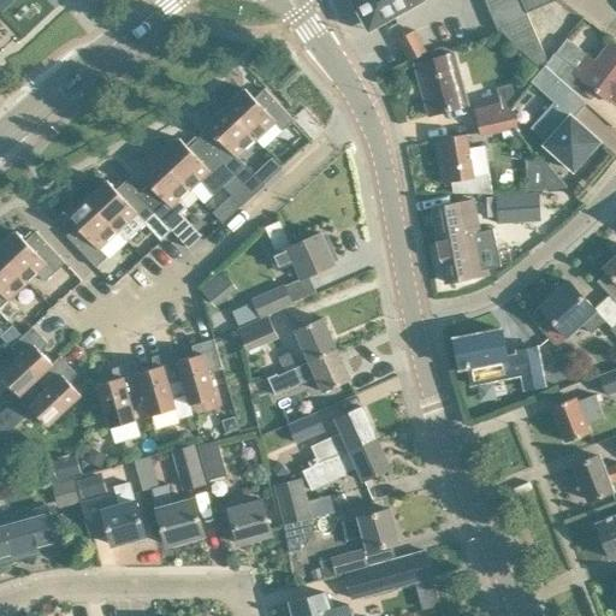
[(359,0),(371,22),(384,16),(388,22),(408,11),(425,0),(359,0)]
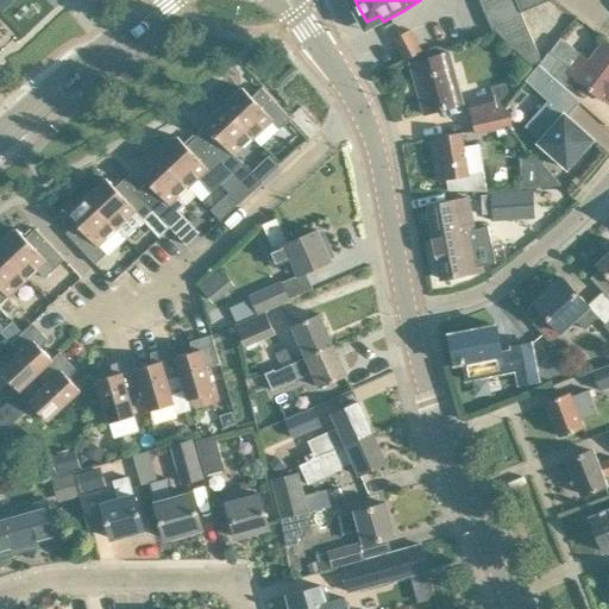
[(542,60),(521,13),(515,0),(479,0),(493,31),(495,30),(532,66),(542,60)]
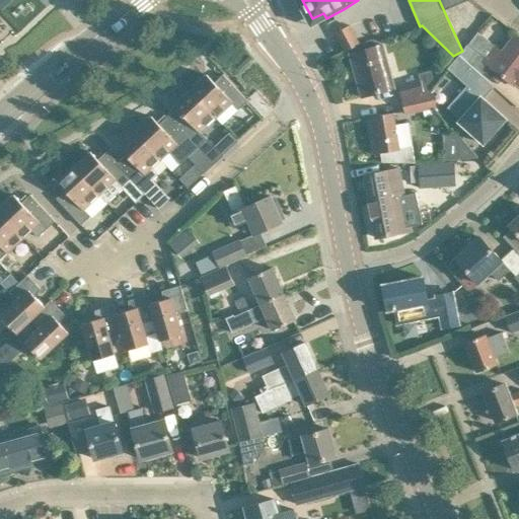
[(439,0),(444,11),(469,0),(439,0)]
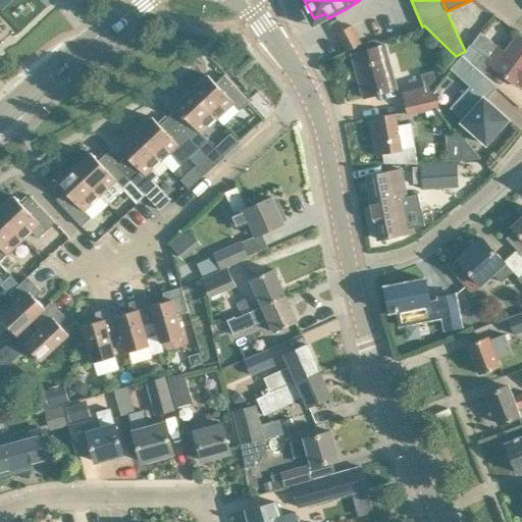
[(361,44),(351,25),(337,33),(348,51),(361,44)]
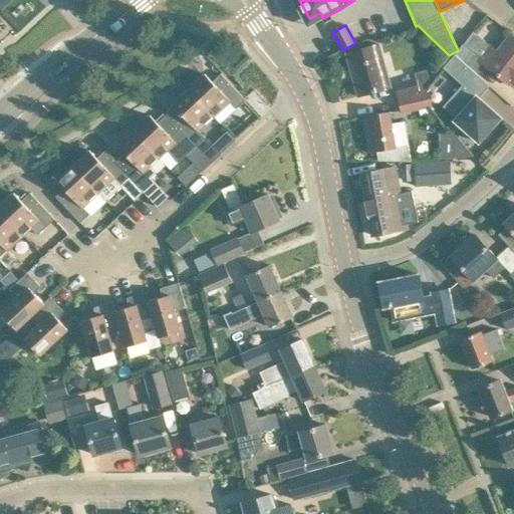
[(474,32),(454,55),(478,76),(486,66),(510,84),(511,83),(513,85),(513,37),(510,35),(499,50),(491,44),(474,32)]
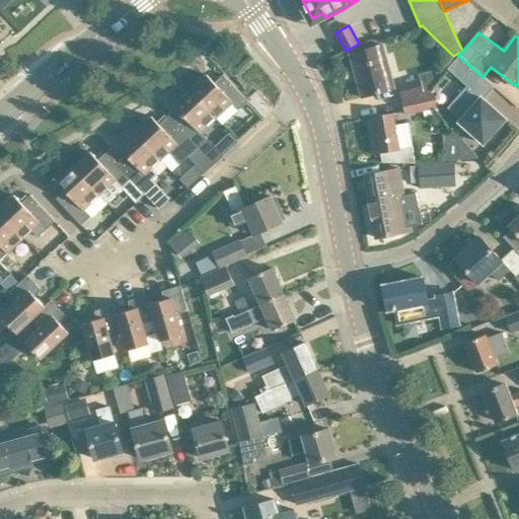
[(350,54),(361,96),(362,97),(394,88),(382,45),(350,54)]
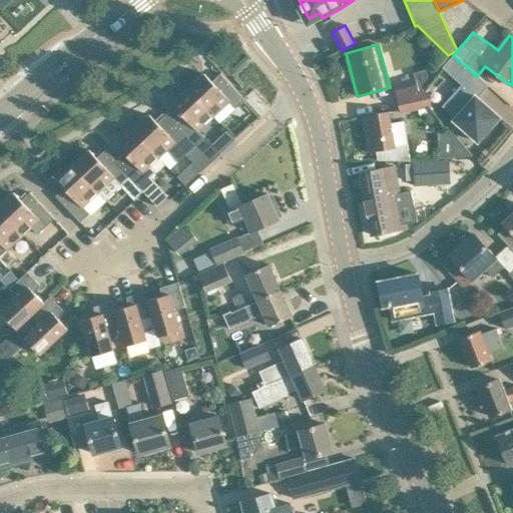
[(477,76),(453,55),(443,67),(462,84),(443,106),(455,117),(452,120),(479,143),(501,118),(478,99),(489,86),(477,76)]
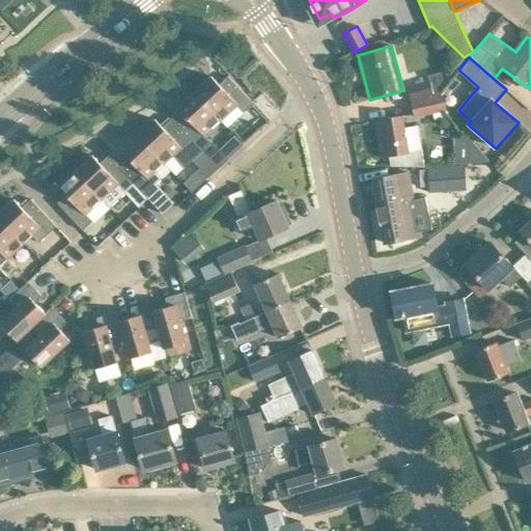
[(408,86),(412,102),(431,99),(431,96),(442,94),(441,87),(445,86),(441,73),(427,76),(428,81),(408,86)]
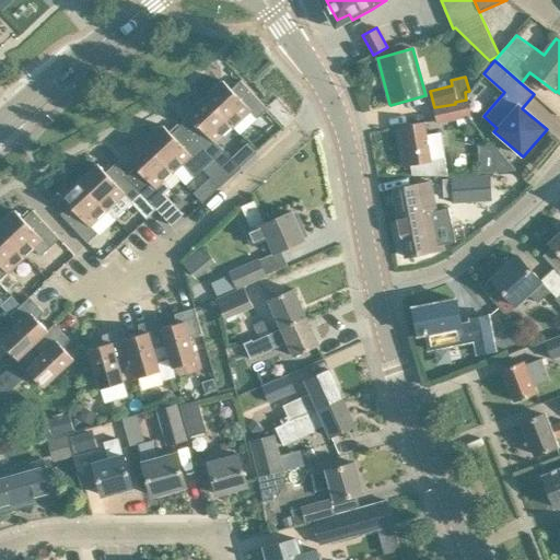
[(232,89),(223,80),(206,97),(234,127),(251,112),(257,118),(268,109),(241,80),(232,89)]
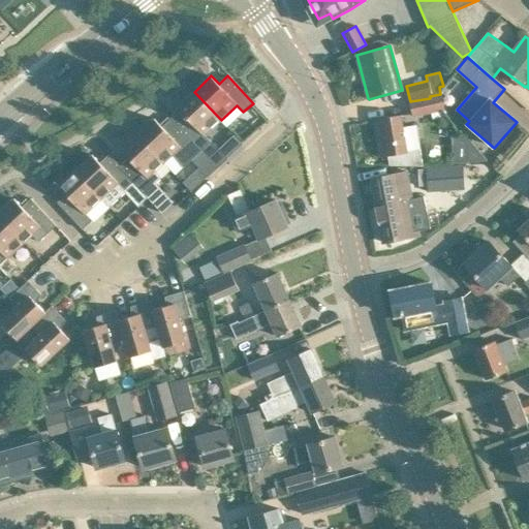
[(185,116),(177,123),(172,118),(201,151),(211,142),(205,134),(221,120),(194,92),(178,107),(185,116)]
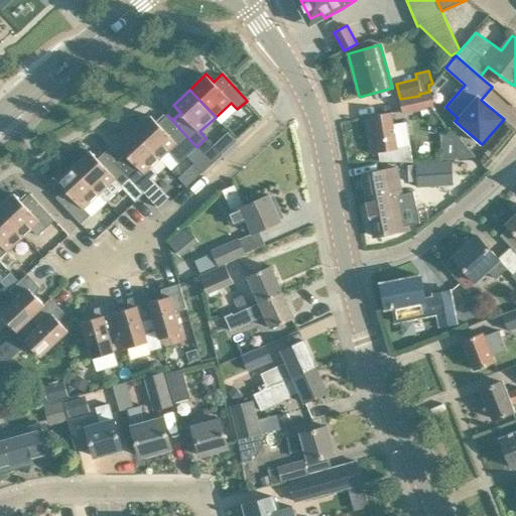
[(433,107),(429,92),(419,94),(419,96),(400,99),(404,114),(433,107)]
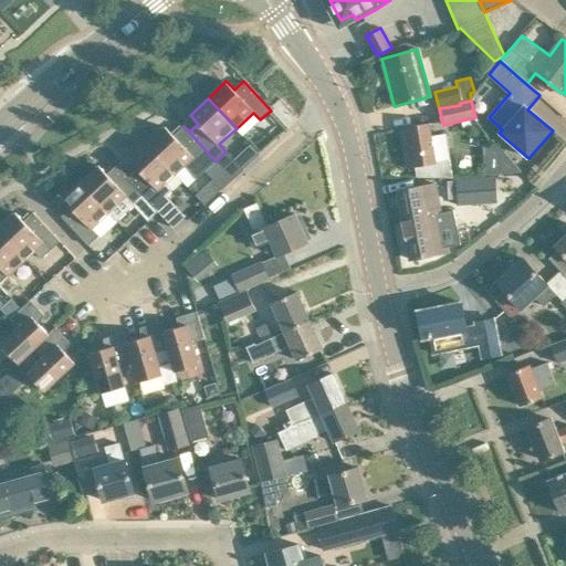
[(428,124),(421,125),(400,128),(406,167),(416,166),(417,176),(453,177),(446,134),(430,136),(428,124)]
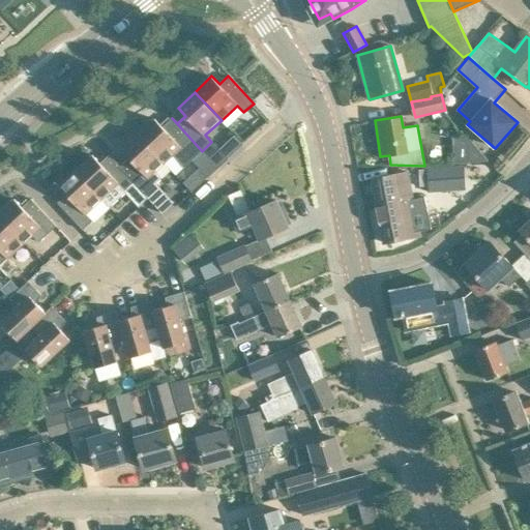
[(172,118),(163,126),(154,119),(138,135),(165,163),(173,155),(184,168),(202,151),(172,118)]
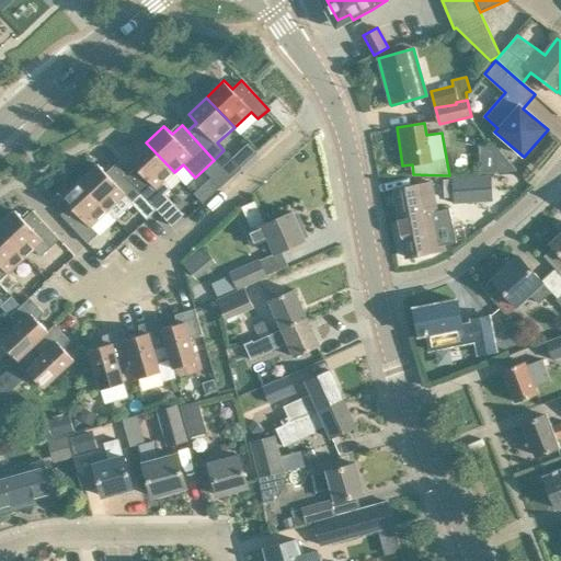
[(136,168),(127,175),(127,176),(141,193),(153,205),(171,189),(164,181),(174,172),(146,142),(128,159),(136,168)]
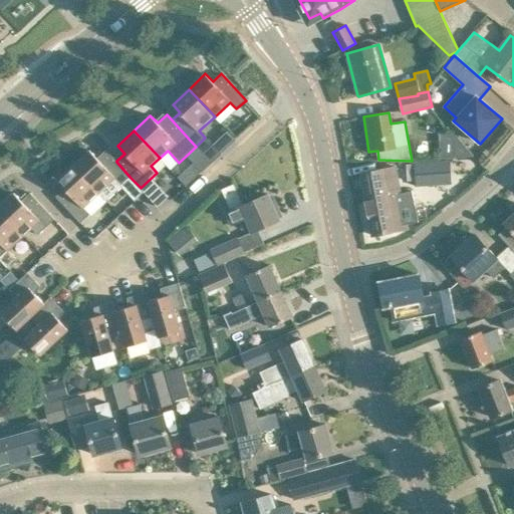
[(73,166),(98,193),(99,193),(106,200),(122,186),(120,185),(130,177),(116,162),(116,161),(106,150),(97,158),(89,150),(73,166)]
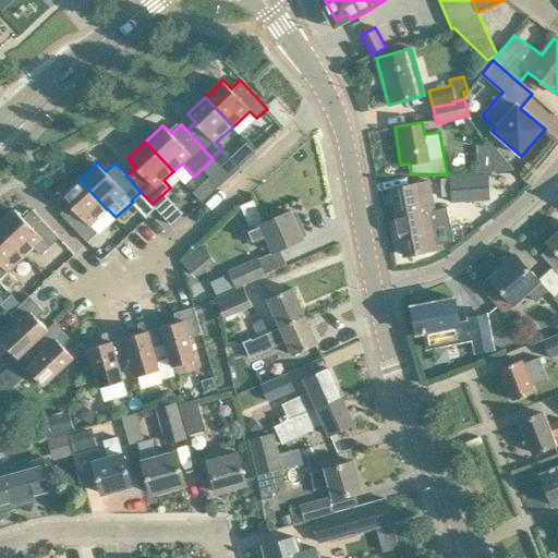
[(475,174),(449,177),(451,202),(477,199),(475,174)]
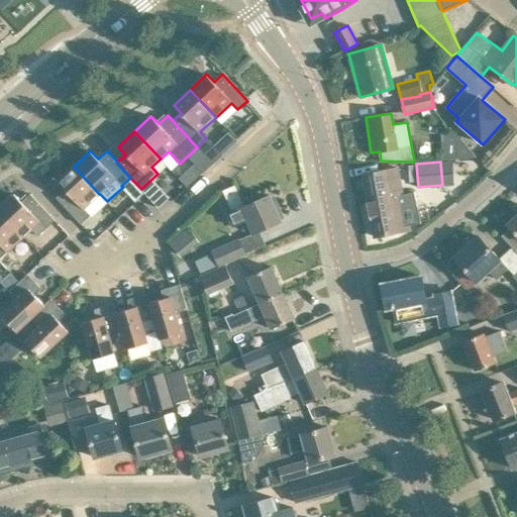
[(65,190),(56,198),(81,224),(90,215),(84,208),(99,194),(74,167),(58,182),(65,190)]
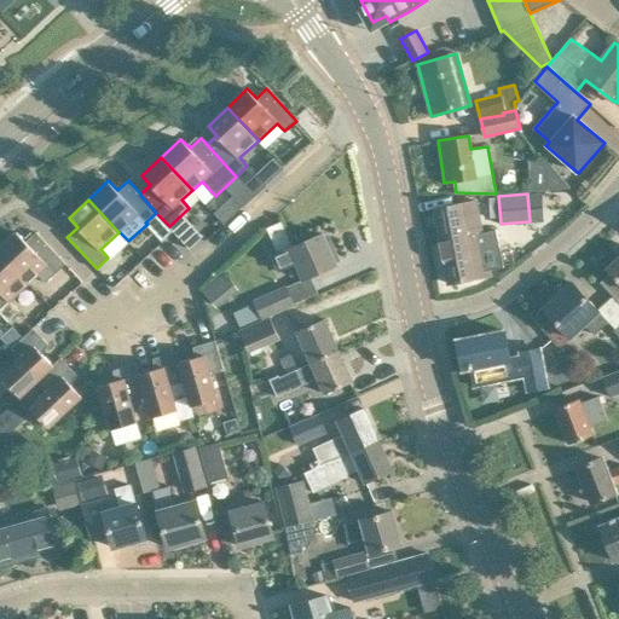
[(434,209),(449,283),(490,276),(490,270),(503,267),(496,230),(482,232),(479,232),(474,203),(461,207),(461,204),(434,209)]
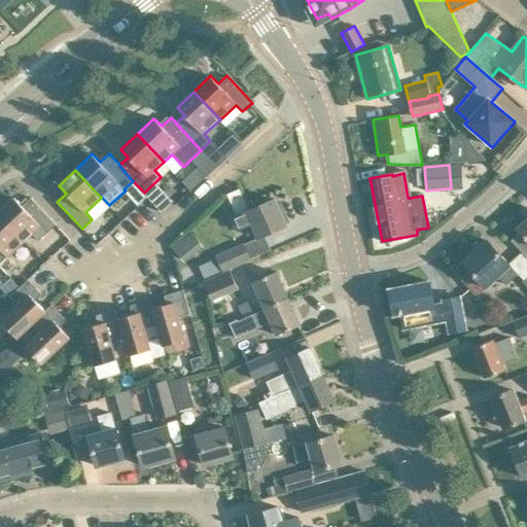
[(14,198),(0,211),(0,215),(25,242),(33,233),(40,240),(46,234),(57,224),(31,198),(22,206),(14,198)]
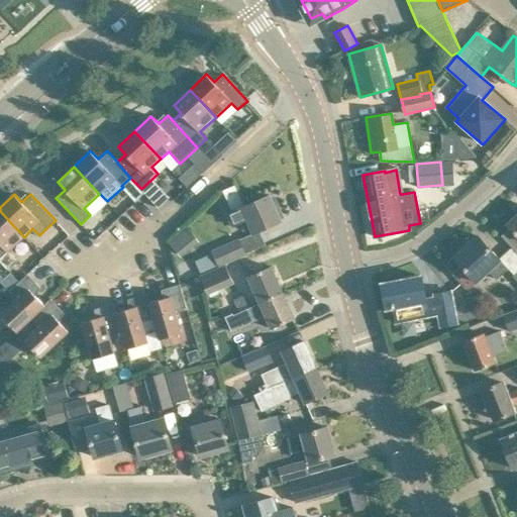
[(282,221),(270,195),(227,214),(232,225),(245,220),(251,234),(260,231),(282,221)]
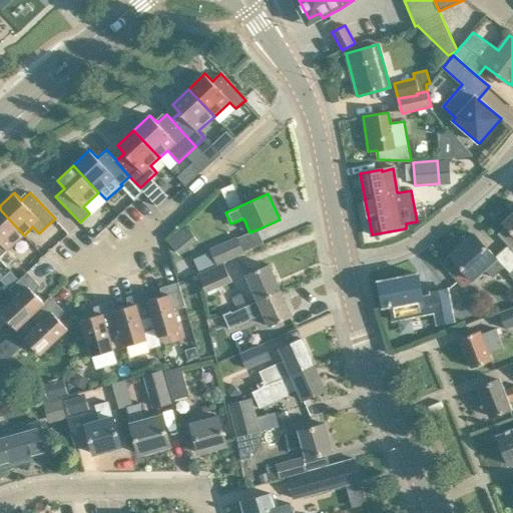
[(9,248),(24,235),(0,209),(0,259),(3,262),(7,266),(17,258),(9,248)]
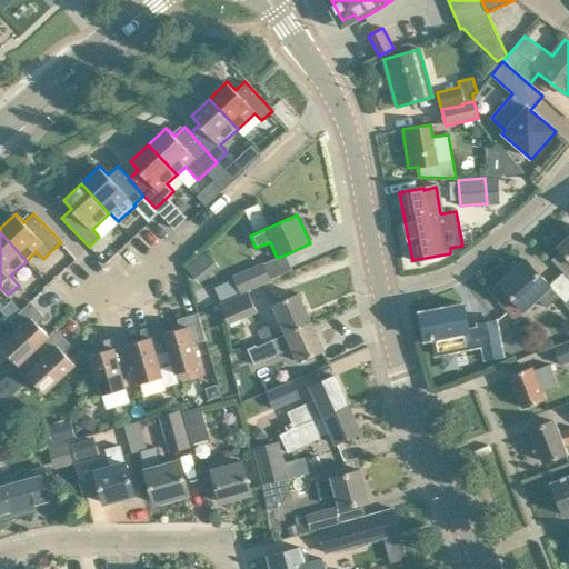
[(552,259),(568,276),(568,277),(568,279),(568,236),(558,248),(561,251),(552,259)]
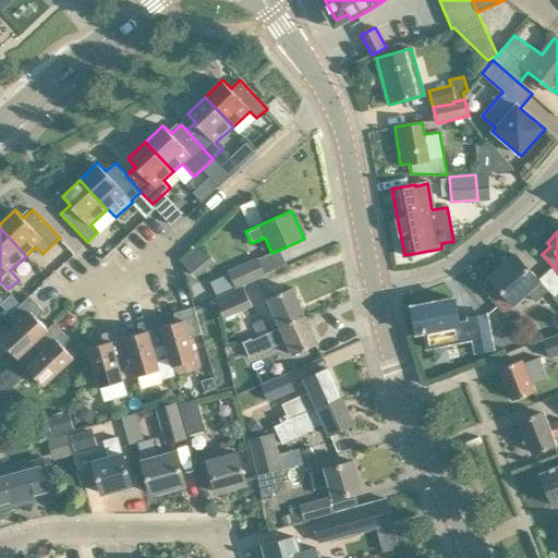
[(490,278),(513,304),(528,292),(536,301),(548,290),(516,254),(490,278)]
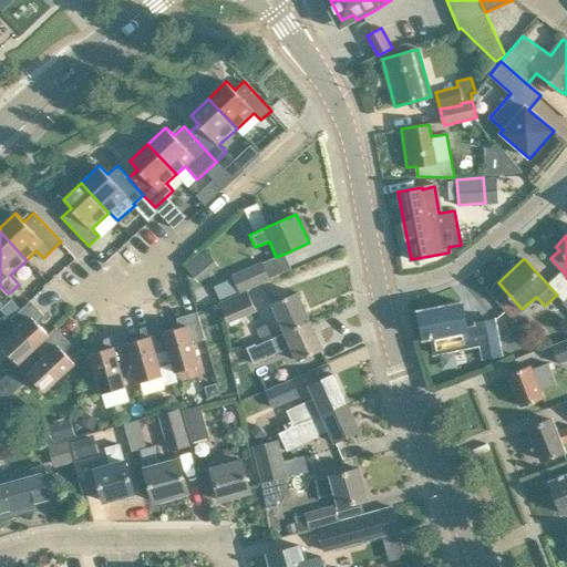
[(234,277),(214,286),(215,289),(220,301),(218,301),(219,303),(248,290),(247,289),(268,279),(270,278),(264,263),(263,261),(260,263),(233,276),(234,277)]
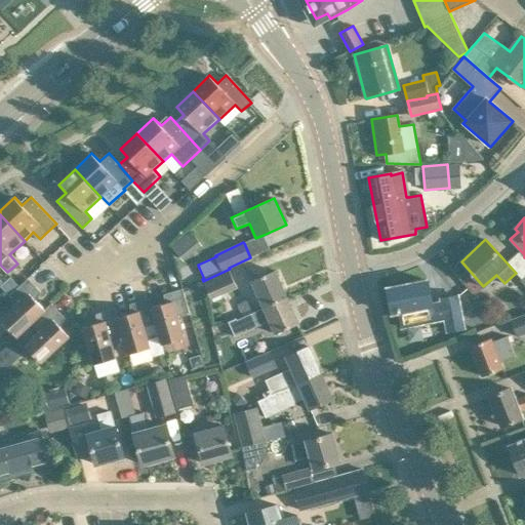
[(238,287),(230,269),(203,281),(211,299),(238,287)]
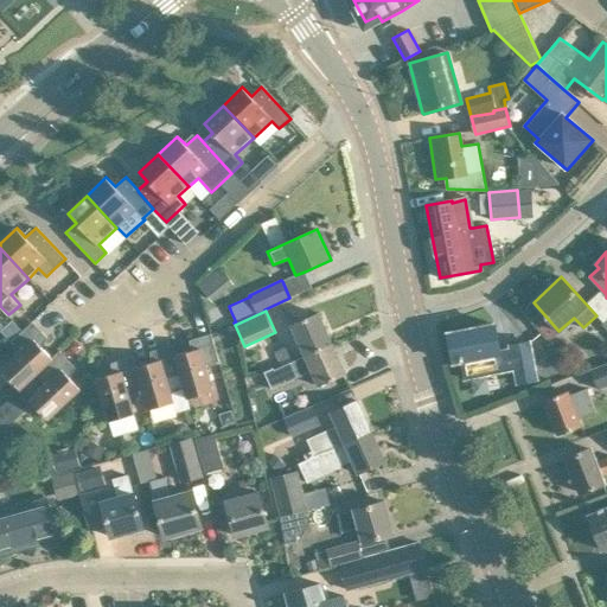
[(291,325),(304,355),(331,343),(318,313),(291,325)]
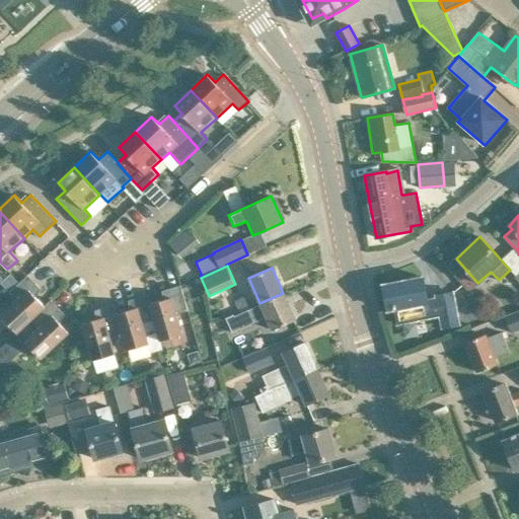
[(16,302),(1,316),(17,332),(31,318),(44,306),(35,297),(41,289),(27,275),(8,293),(16,302)]
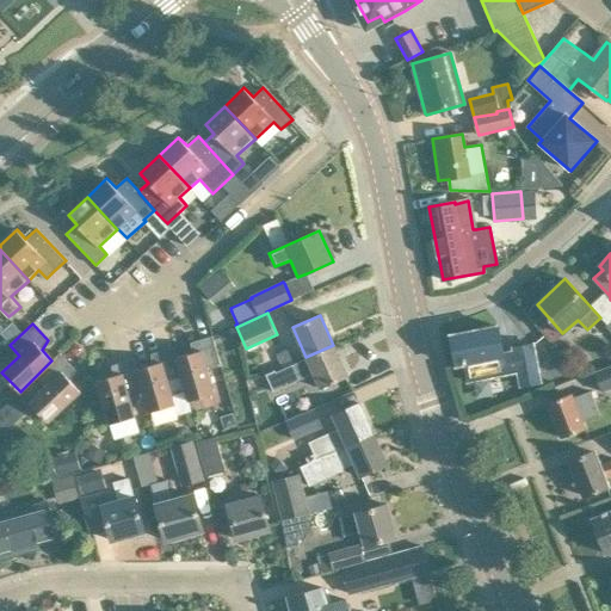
[(498,326),(451,335),(457,365),(466,364),(468,381),(518,371),(522,386),(541,382),(534,344),(514,349),(514,352),(504,353),(498,326)]
